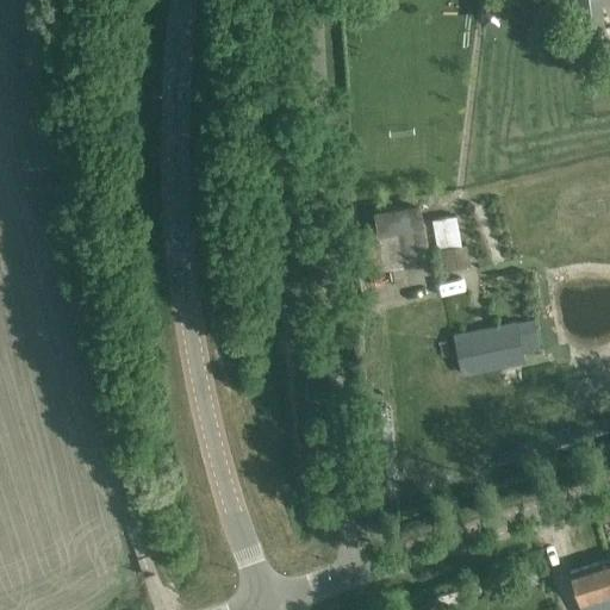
[(609,38),(602,0),(576,0),(583,43),(609,38)]
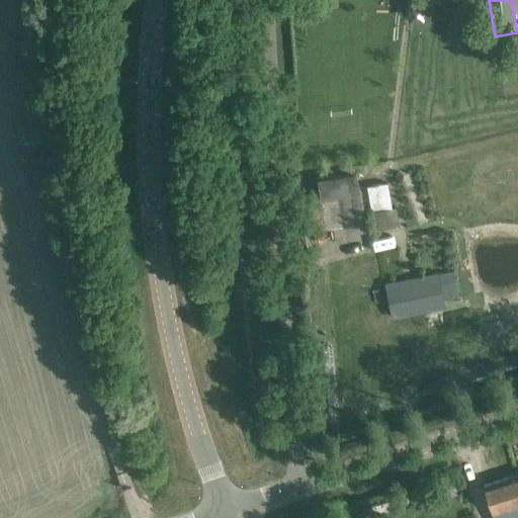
[(305,233),(367,223),(362,193),(359,193),(356,175),(318,181),(321,197),(298,201),(305,233)]
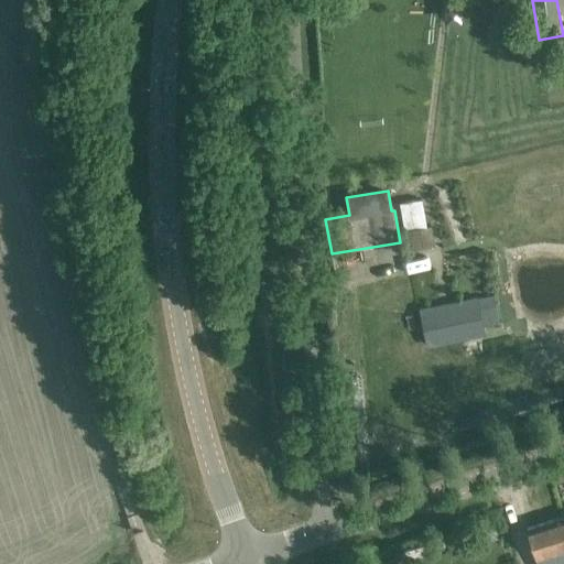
[(404,230),(408,250),(435,246),(432,227),(427,227),(423,199),(401,204),(405,230),(404,230)]
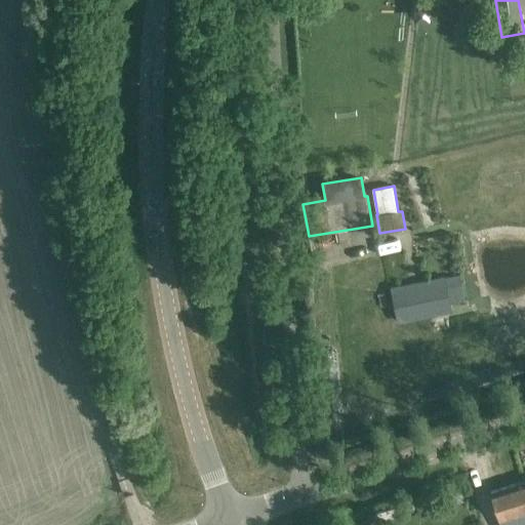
[(452,312),(446,277),(391,288),(398,323),(452,312)]
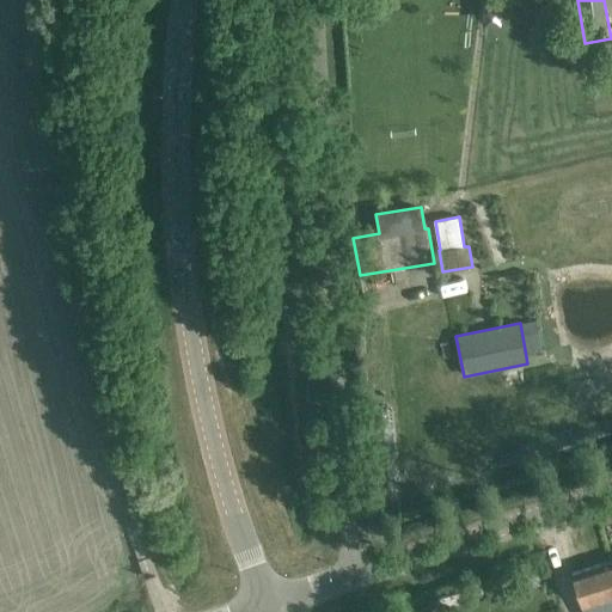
[(611,611),(611,560),(573,574),(585,611),(611,611)]
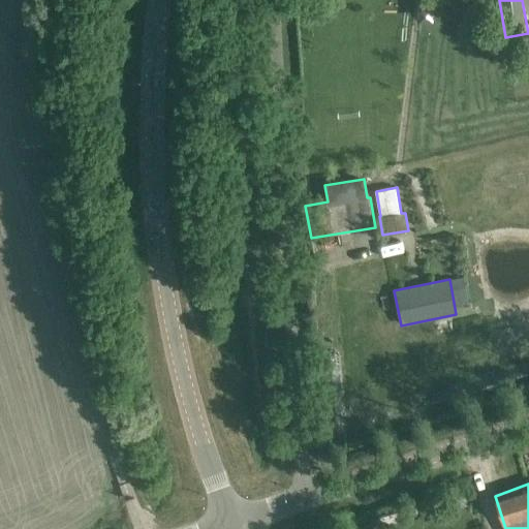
All buildings are outlined.
